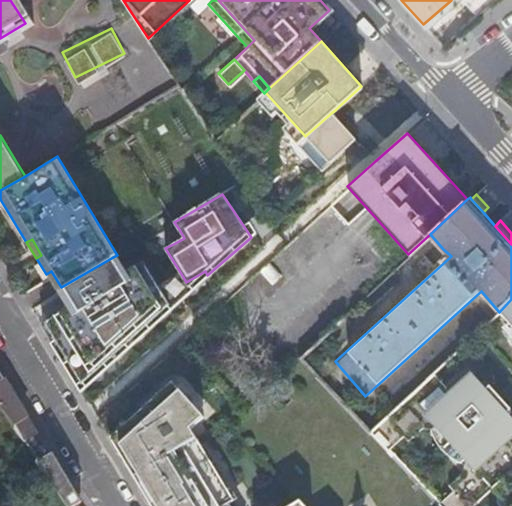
[(127,271),(117,255),(113,257),(61,287),(56,290),(65,306),(38,322),(72,378),(90,366),(94,371),(153,321),(149,313),(169,302),(164,295),(158,284),(143,261),(127,271)]
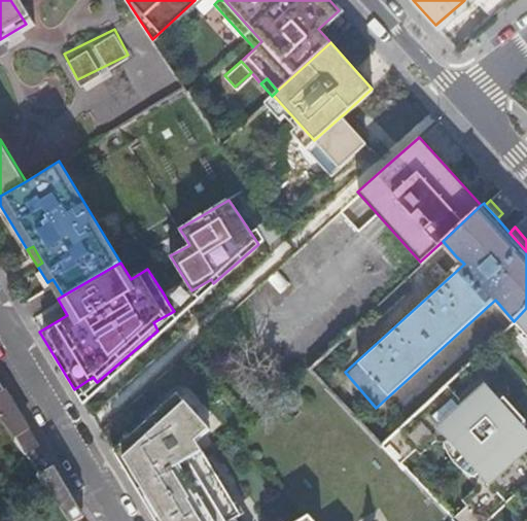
[(53,279),(47,282),(58,299),(63,296),(53,279)]
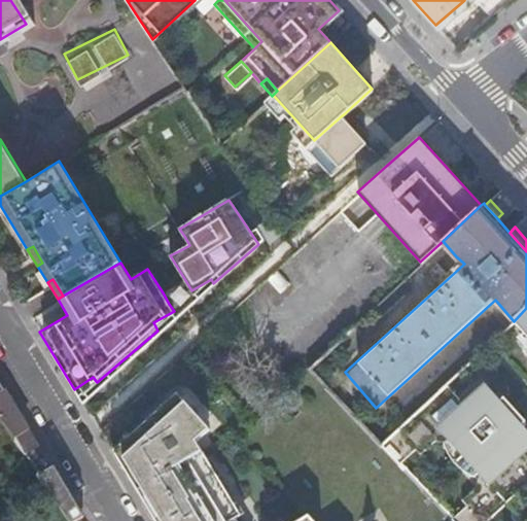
[(191,290),(185,280),(163,292),(169,304),(174,311),(153,322),(157,331),(213,283),(211,279),(191,290)]
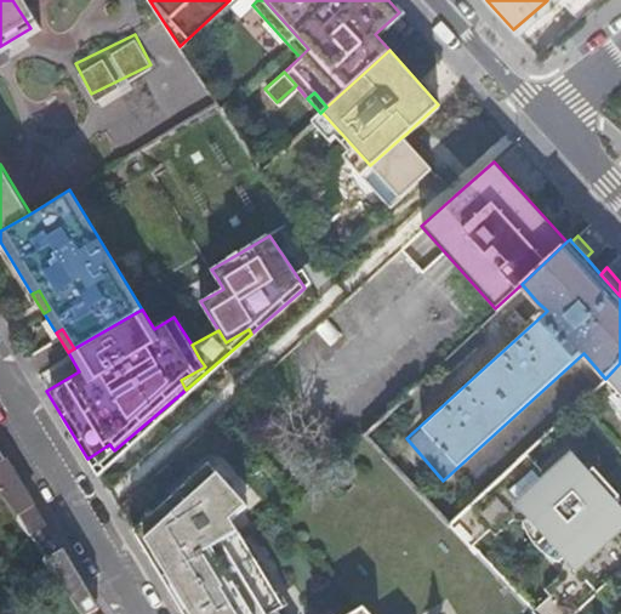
[(43,376),(64,369),(53,339),(32,347),(43,376)]
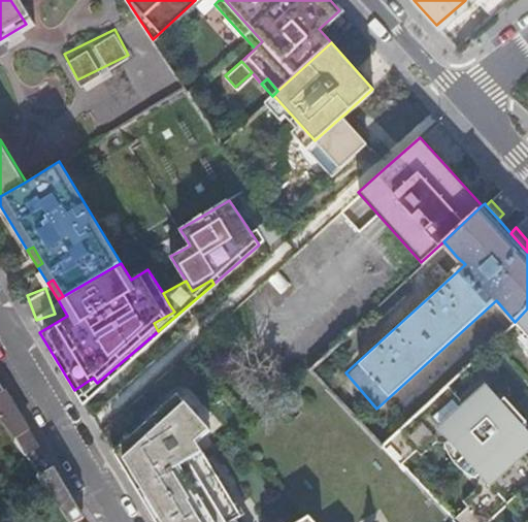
[(527,308),(515,322),(525,332),(527,335),(527,308)]
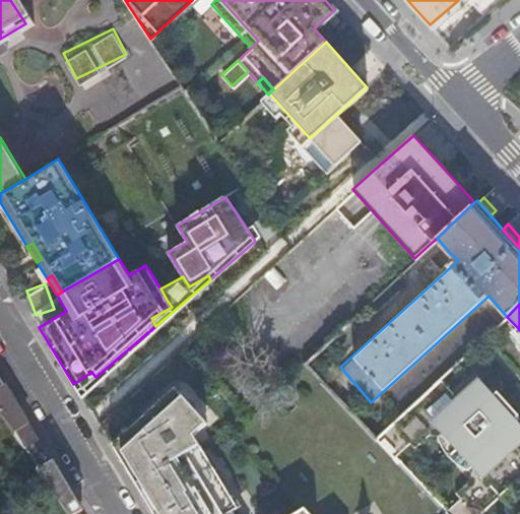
[(440,377),(374,436),(392,454),(408,439),(395,425),(444,381),(440,377)]
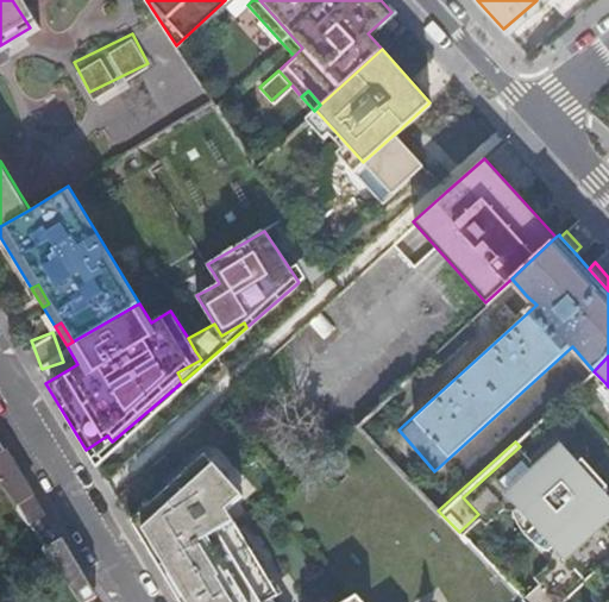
[(0,444),(0,482),(14,503),(30,494),(0,444)]
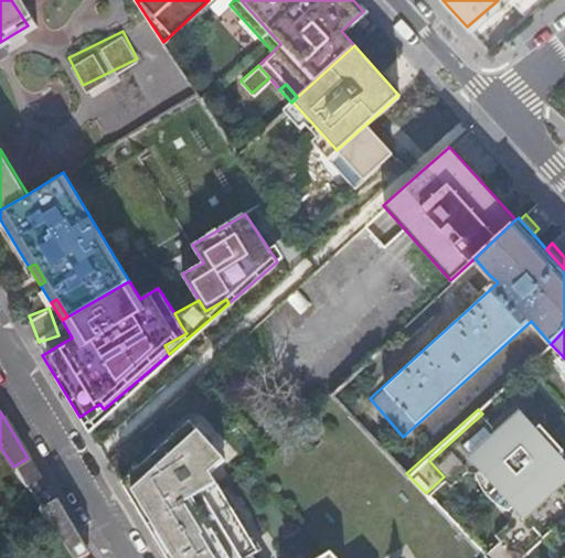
[(429,461),(444,476),(448,482),(465,468),(481,469),(469,455),(496,432),(489,427),(491,425),(482,414),(429,461)]
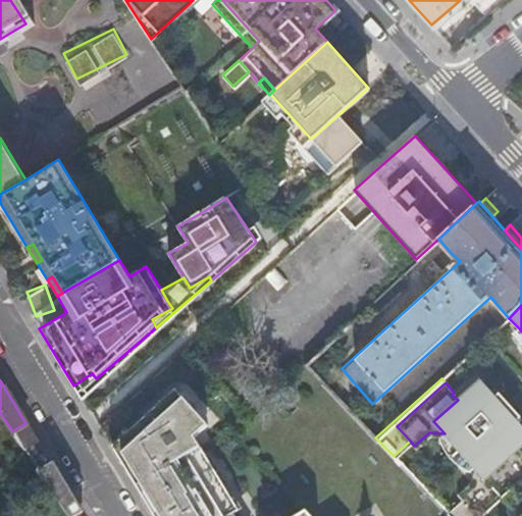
[(460,497),(445,510),(450,515),(477,515),(502,495),(521,476),(521,449),(518,446),(521,442),(521,424),(516,418),(521,414),(499,390),(494,394),(486,385),(476,384),(458,400),(433,421),(445,433),(471,463),(497,492),(473,512),(460,497)]
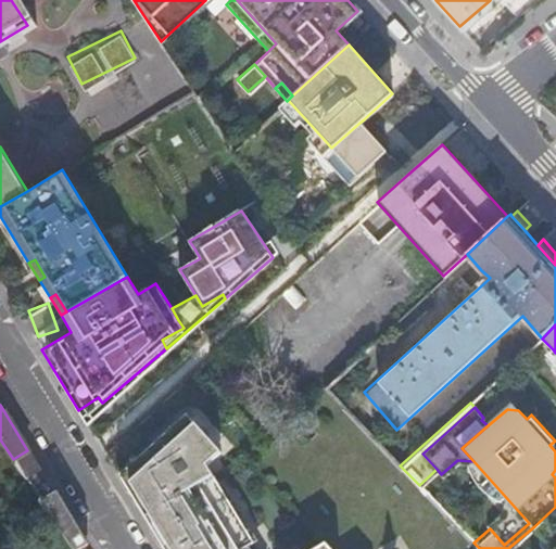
[(162,548),(239,548),(248,545),(253,541),(252,540),(241,522),(228,500),(217,482),(206,462),(220,449),(215,444),(191,418),(187,411),(117,474),(137,506),(162,548)]
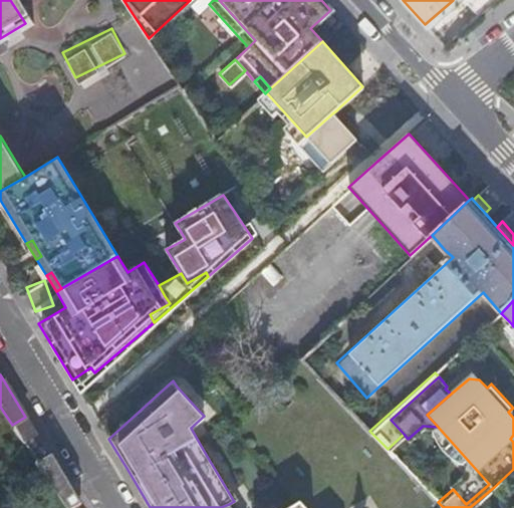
[(182,382),(177,387),(199,411),(204,407),(182,382)]
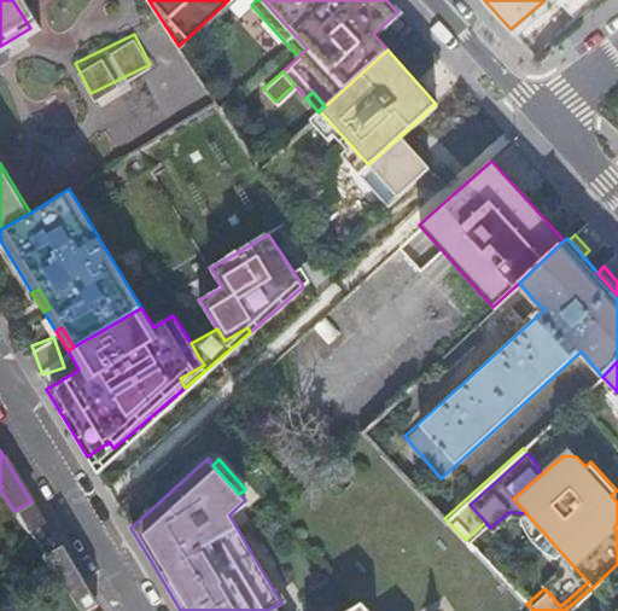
[(15,511),(69,587),(80,582),(30,501),(15,511)]
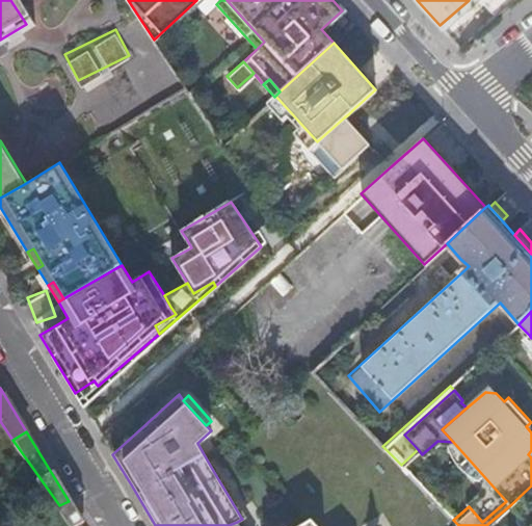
[(212,459),(208,462),(218,479),(221,477),(212,459)]
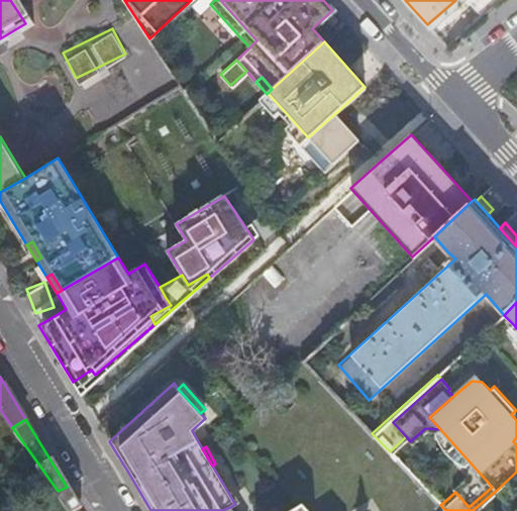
[(451,488),(455,492),(469,507),(492,487),(467,458),(466,474),(451,488)]
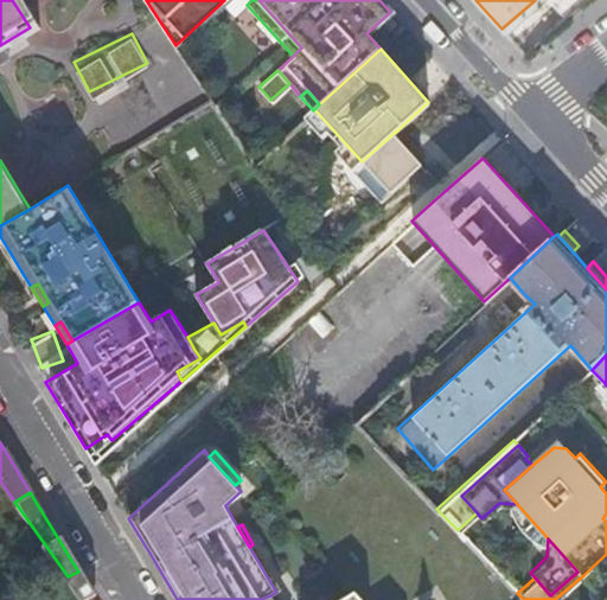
[(602,597),(598,599),(606,599),(606,554),(583,575),(602,597)]
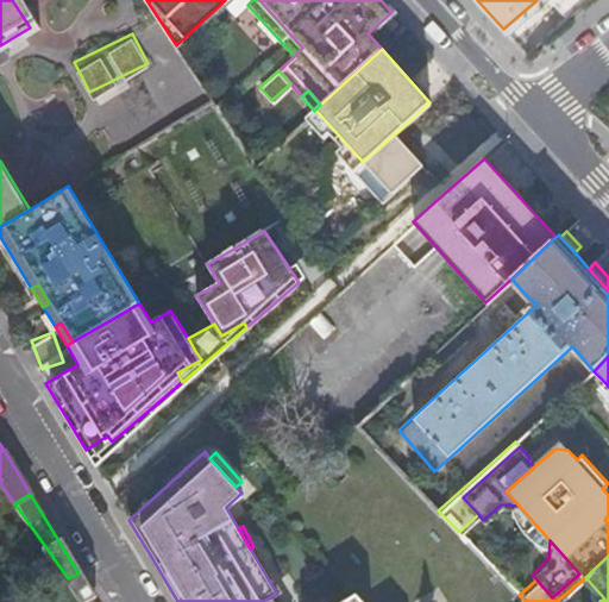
[(269,570),(264,572),(276,593),(281,590),(269,570)]
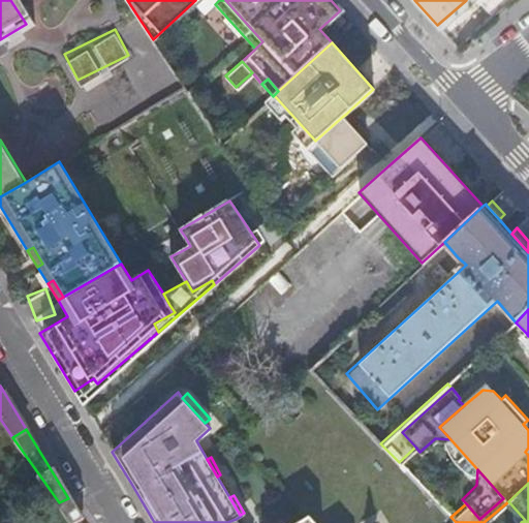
[(71,520),(80,517),(68,498),(59,502),(71,520)]
